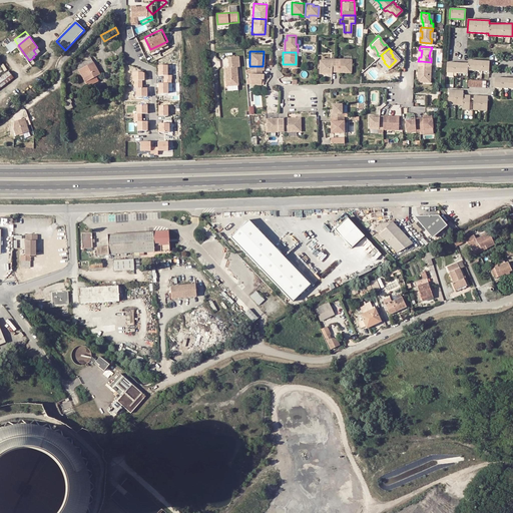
[(227,85),(239,83),(237,65),(240,65),(238,55),(228,56),(229,67),(225,67),(227,85)]
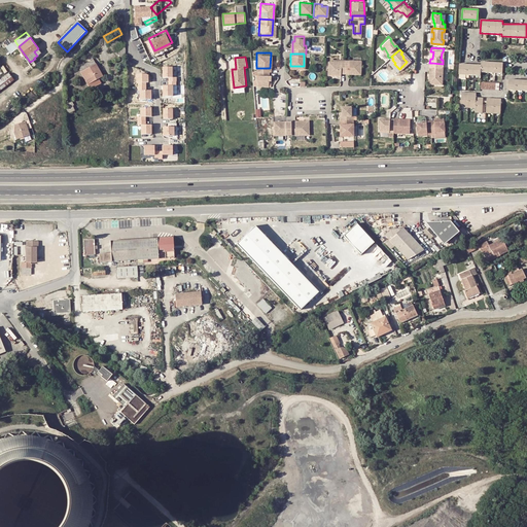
[(86,82),(88,83),(90,88),(101,80),(99,76),(101,75),(92,58),(77,65),(86,82)]
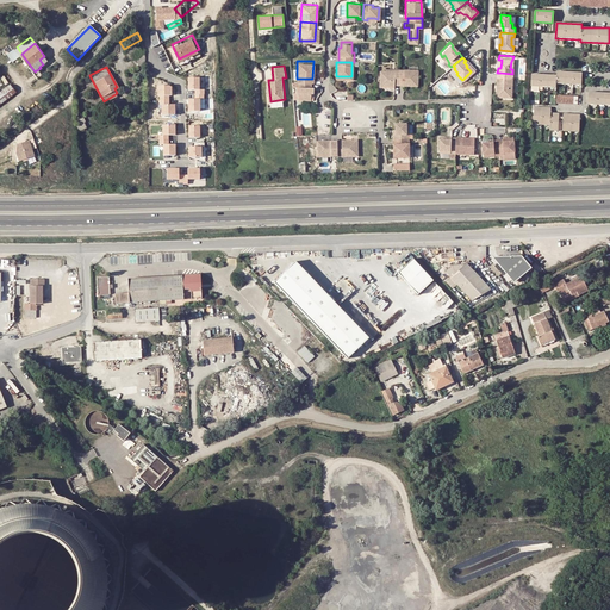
[(380,69),(380,85),(393,85),(393,82),(398,82),(398,67),(393,67),(393,68),(380,69)]
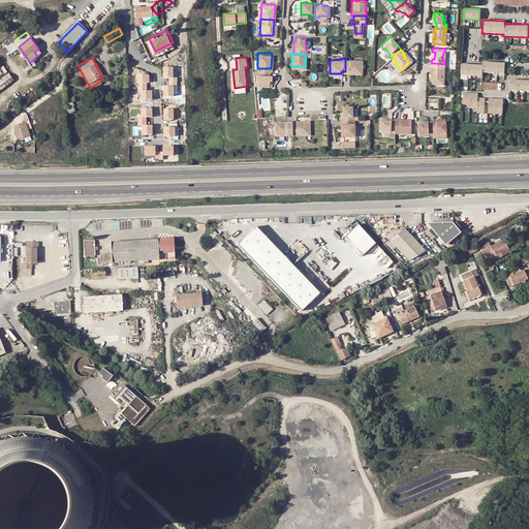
[(345,58),(345,71),(362,71),(362,58),(359,58),(359,60),(350,60),(350,58),(345,58)]
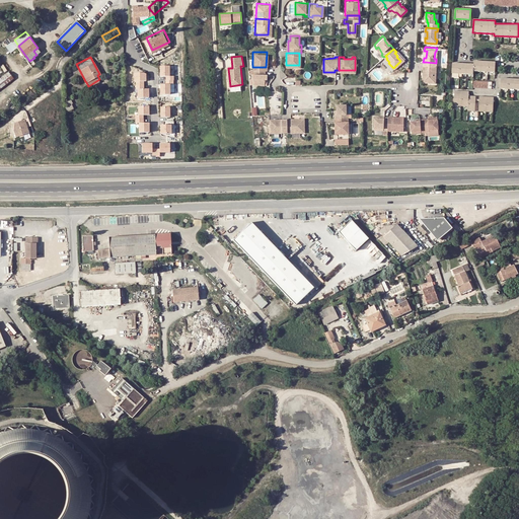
[(452,63),(451,74),(471,74),(472,72),(494,72),(494,61),(472,60),(472,64),(452,63)]
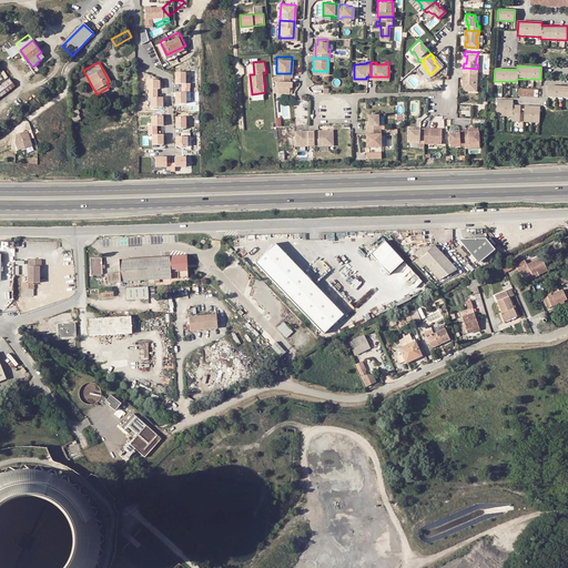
[(476,74),(477,69),(466,68),(465,72),(464,73),(464,79),(462,79),(463,84),(472,84),(472,80),(474,80),(474,74),(476,74)]
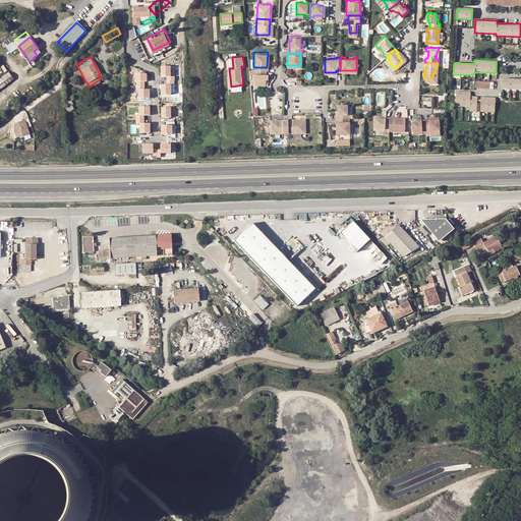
[(161,65),(161,76),(171,76),(171,65),(161,65)]
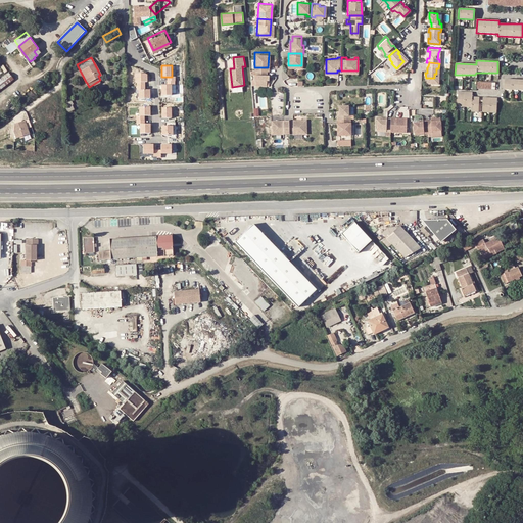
[(266,67),(254,67),(254,72),(252,70),(252,76),(254,76),(254,82),(266,83),(266,77),(268,77),(268,72),(266,72),(266,67)]
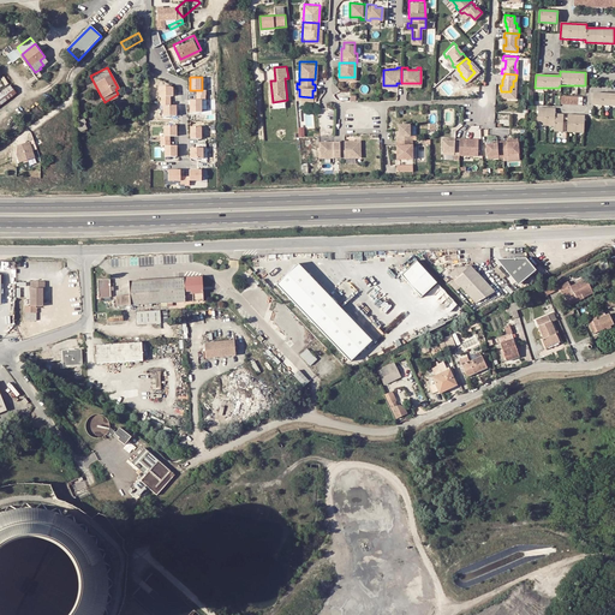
[(11,85),(0,93),(0,106),(17,94),(11,85)]
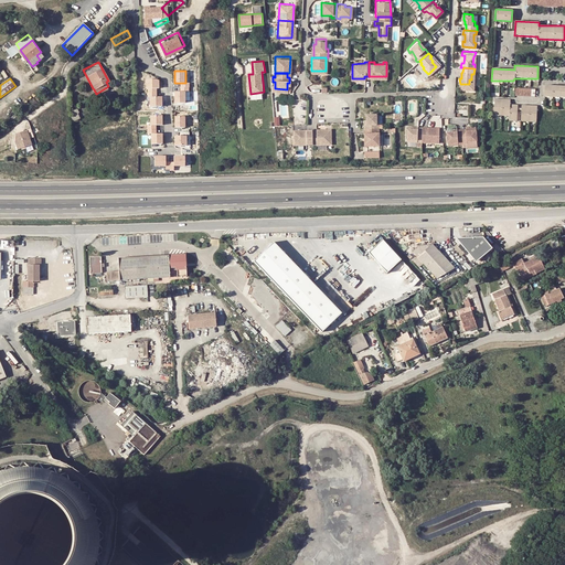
[(149,106),(162,106),(162,96),(158,96),(157,87),(159,87),(159,78),(146,78),(146,87),(149,87),(149,106)]
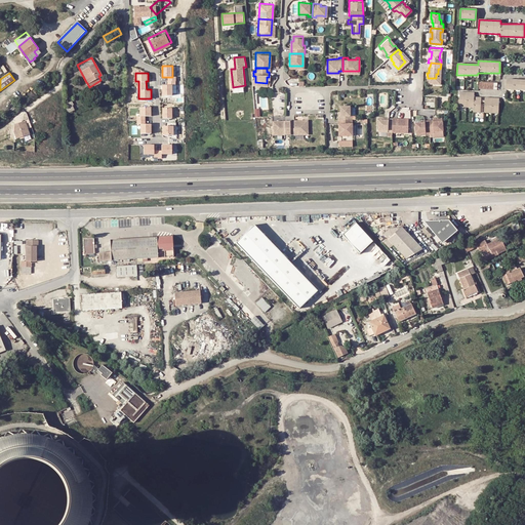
[(524,79),(506,79),(506,88),(524,88),(524,79)]
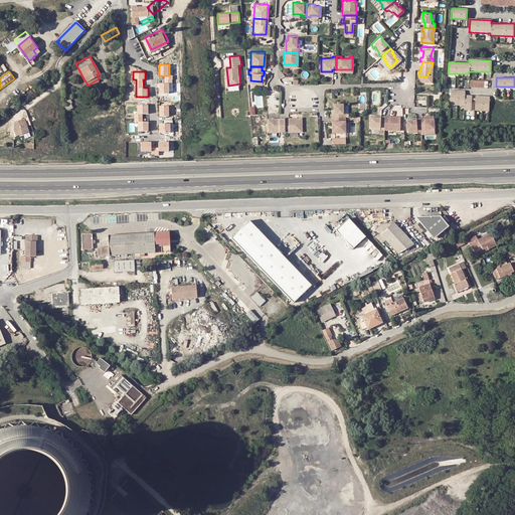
[(158,83),(159,94),(170,94),(169,82),(158,83)]
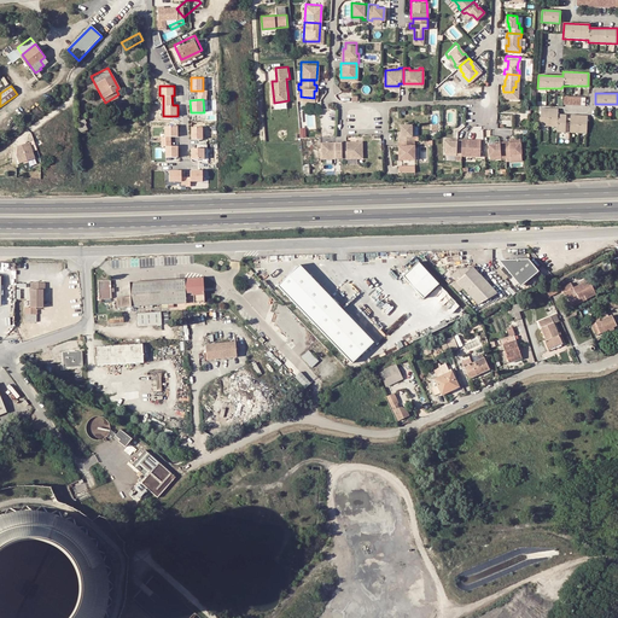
[(557,114),(557,108),(538,108),(537,126),(554,127),(554,132),(563,132),(563,122),(563,118),(564,115),(557,114)]
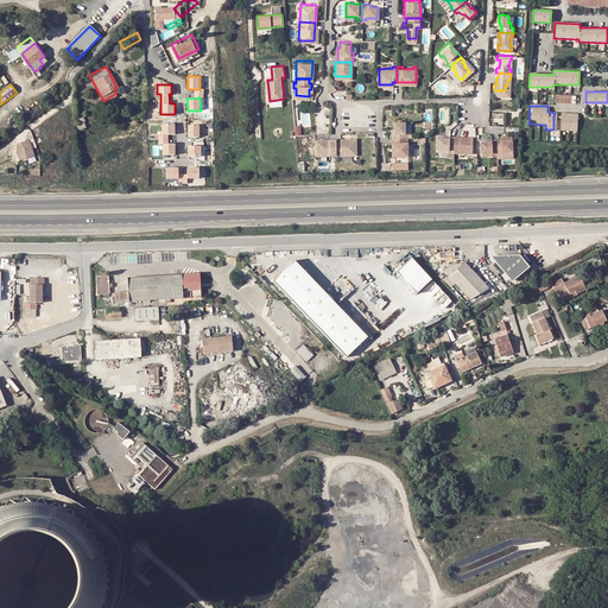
[(558,113),(558,116),(558,120),(557,130),(575,131),(576,113),(558,113)]
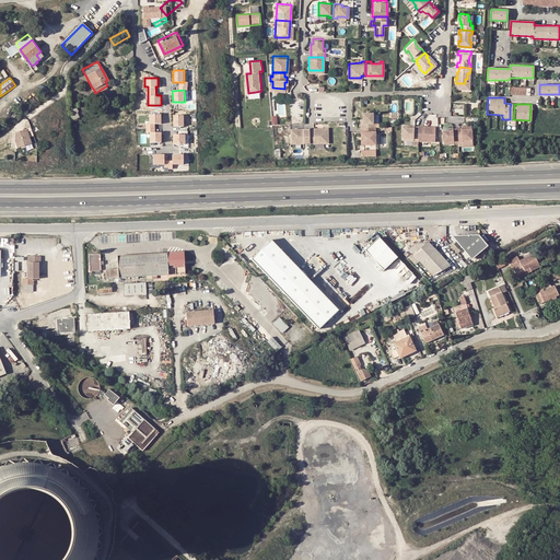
[(380,128),(378,124),(378,119),(376,119),(375,112),(375,109),(365,109),(366,116),(364,116),(364,125),(365,132),(368,132),(368,137),(365,137),(365,141),(380,141),(380,137),(377,137),(377,128),(380,128)]
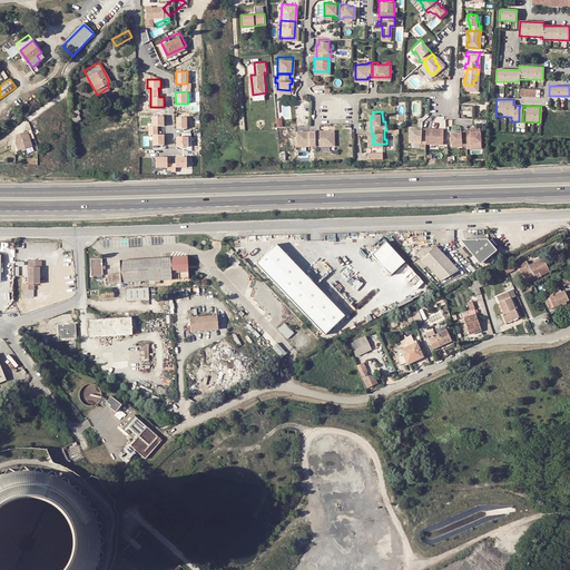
[(151,145),(165,145),(165,134),(158,134),(158,126),(165,126),(165,115),(151,116),(151,126),(148,126),(149,135),(151,135),(151,145)]
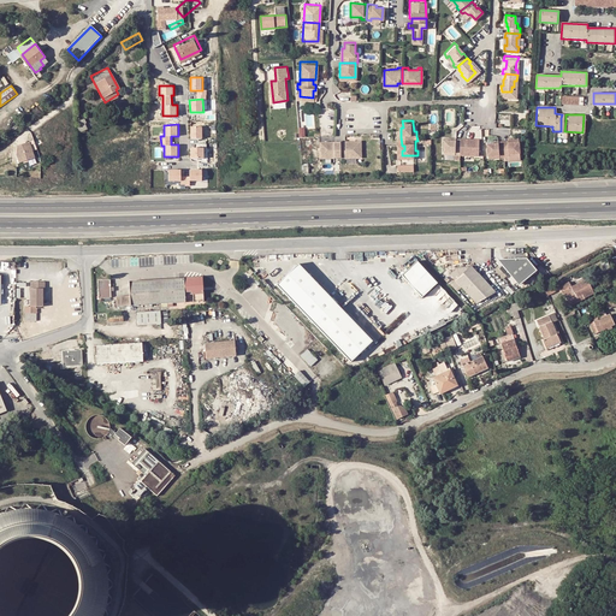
[(190,138),(202,138),(202,126),(190,126),(190,138)]
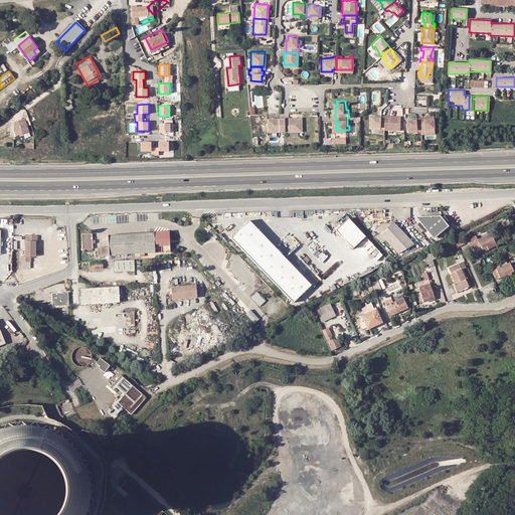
[(425,123),(435,121),(434,112),(428,113),(427,111),(420,112),(420,114),(422,123),(425,123)]
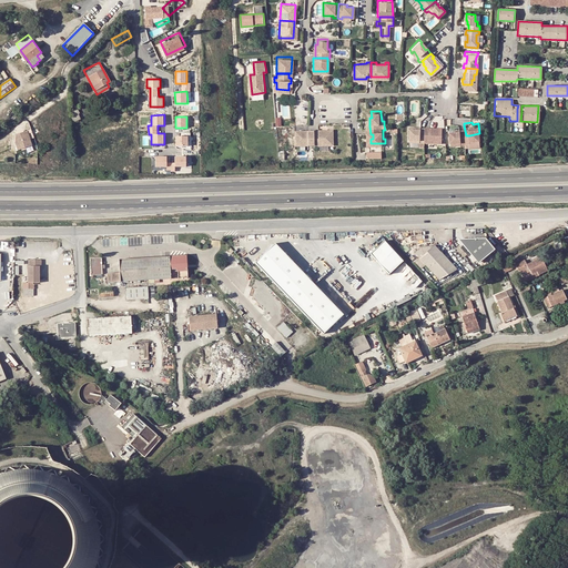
[(462,137),(466,135),(464,125),(464,123),(455,124),(455,127),(449,128),(452,139),(462,137)]
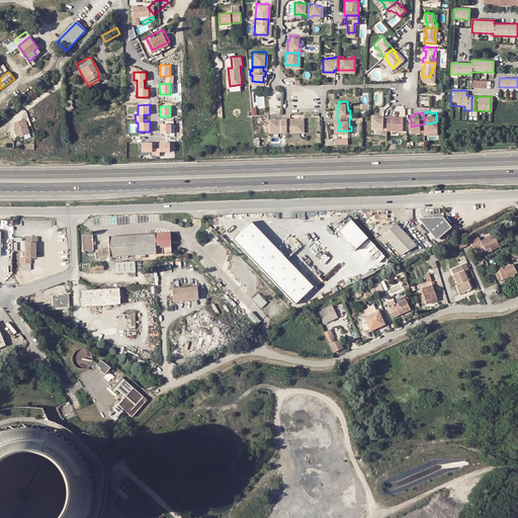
[(374,114),(374,125),(383,125),(383,127),(387,126),(387,125),(387,113),(374,114)]
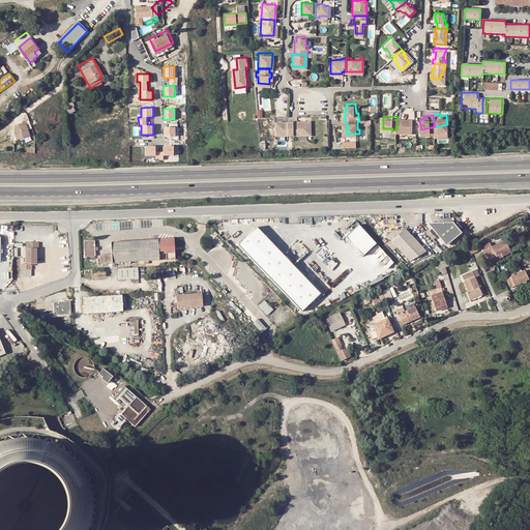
[(396,128),(396,129),(401,129),(401,127),(409,127),(409,129),(413,129),(412,116),(396,116),(396,128)]
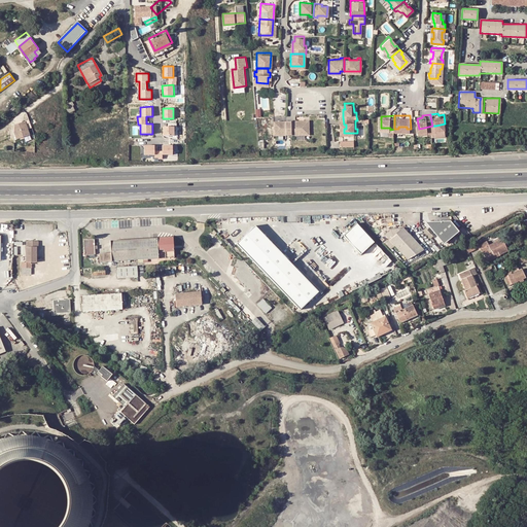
[(283,132),(288,132),(293,132),(293,130),(301,130),(301,132),(306,132),(306,118),(301,118),(296,118),(288,118),(279,118),(275,118),(271,118),(271,133),(275,132),(275,131),(283,130),(283,132)]
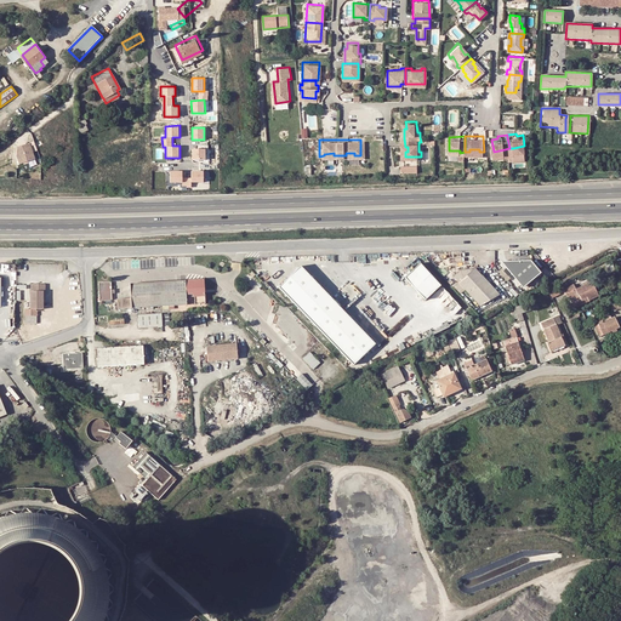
[(17,153),(20,163),(35,158),(33,149),(38,148),(36,141),(32,142),(30,142),(18,146),(17,153)]
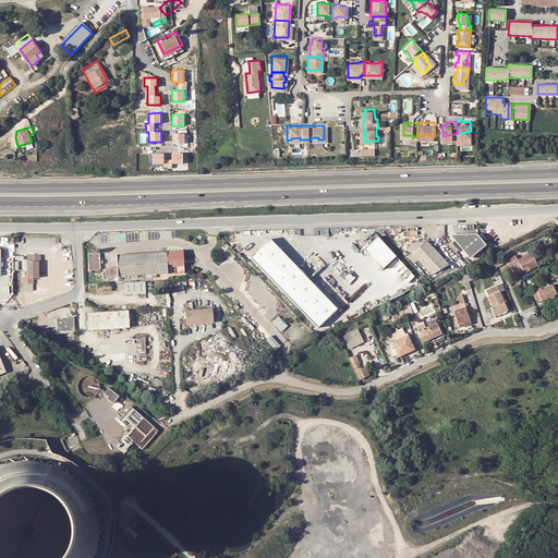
[(185,143),(184,133),(172,134),(172,144),(185,143)]
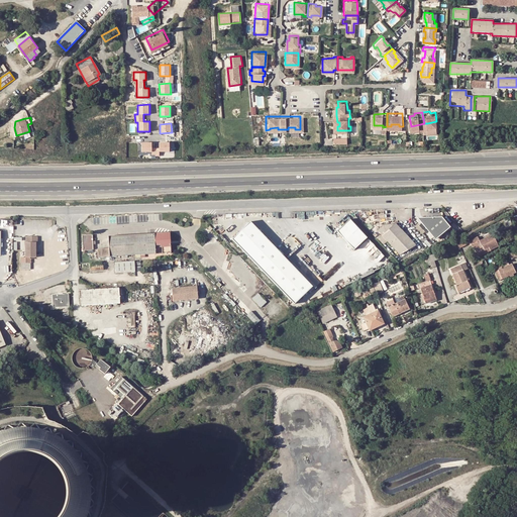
[(151,151),(151,142),(141,141),(141,151),(151,151)]
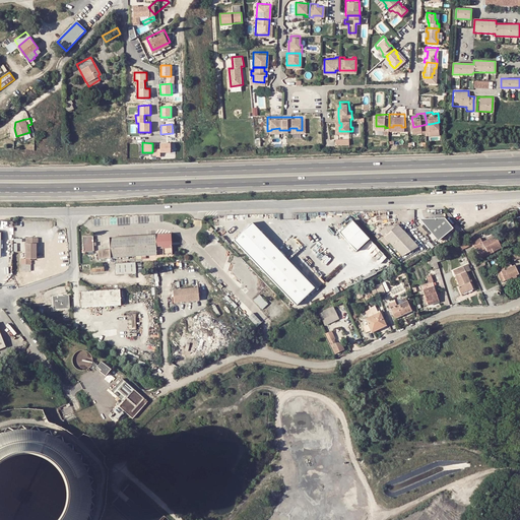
[(159,142),(159,148),(152,148),(152,156),(160,156),(160,152),(171,152),(171,142),(159,142)]
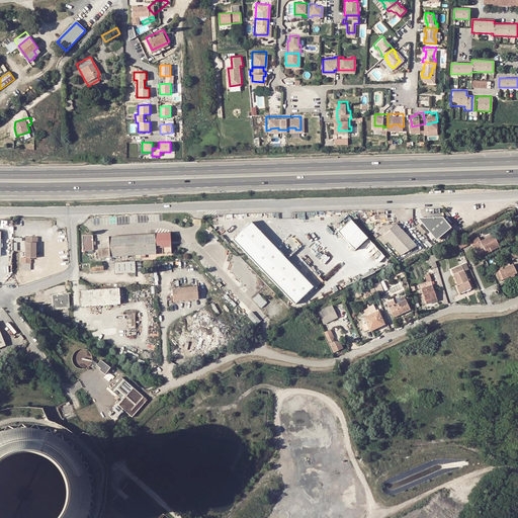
[(444,217),(418,217),(437,240),(453,227),(444,217)]
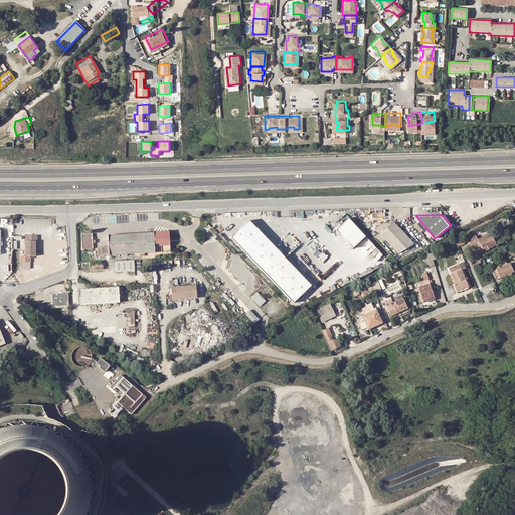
[(353,245),(366,234),(348,216),(336,228),(353,245)]
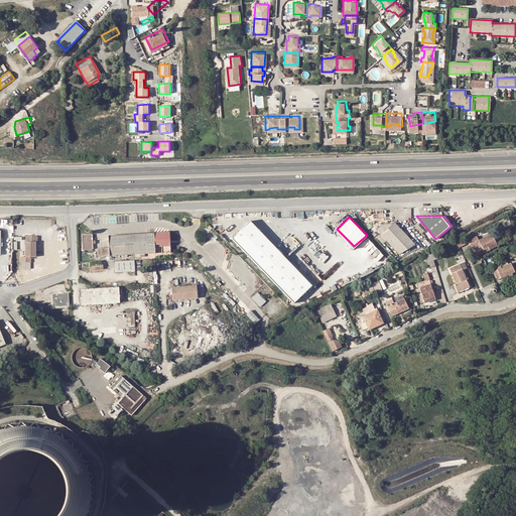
[(250,221),(232,238),(294,302),(312,285),(250,221)]
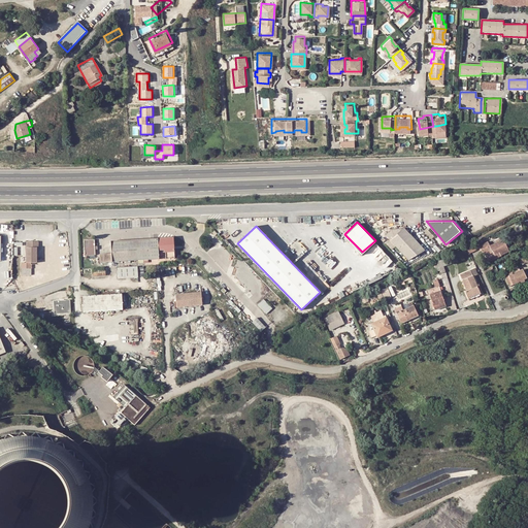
[(405,233),(425,256),(429,253),(407,230),(405,233)]
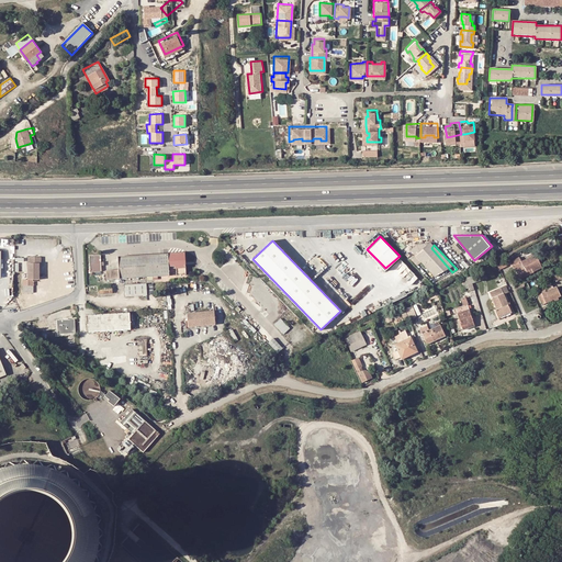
[(454,247),(462,256),(465,254),(457,245),(454,247)]
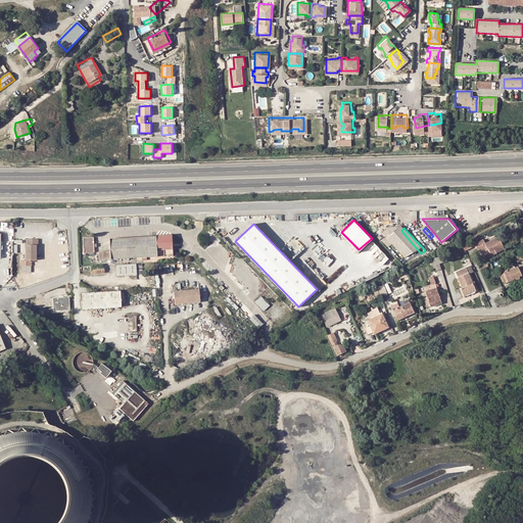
[(401,231),(399,229),(391,229),(385,234),(389,239),(385,242),(390,247),(394,244),(409,259),(421,253),(401,231)]
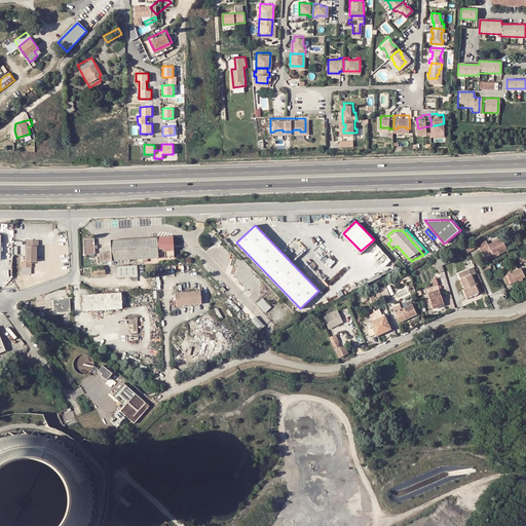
[(175,256),(174,234),(158,235),(158,249),(165,249),(165,256),(175,256)]
